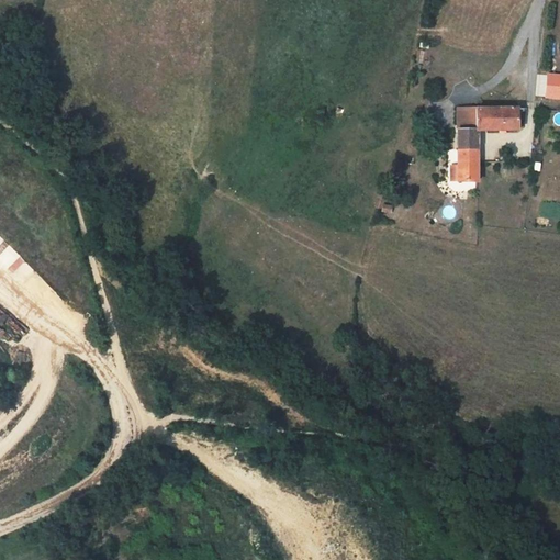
[(559,74),(549,73),(547,93),(559,94),(559,74)]
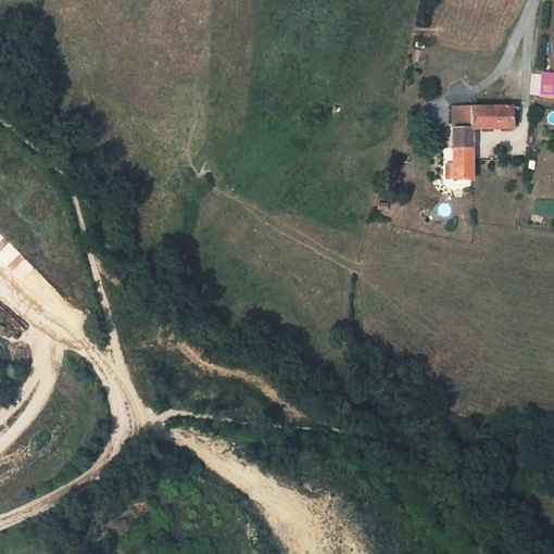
[(514,104),(499,104),(499,126),(514,127),(514,104)]
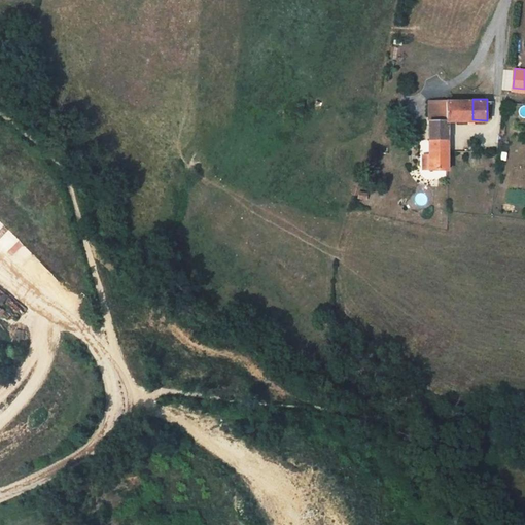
[(429,121),(448,120),(448,100),(429,100),(429,121)]
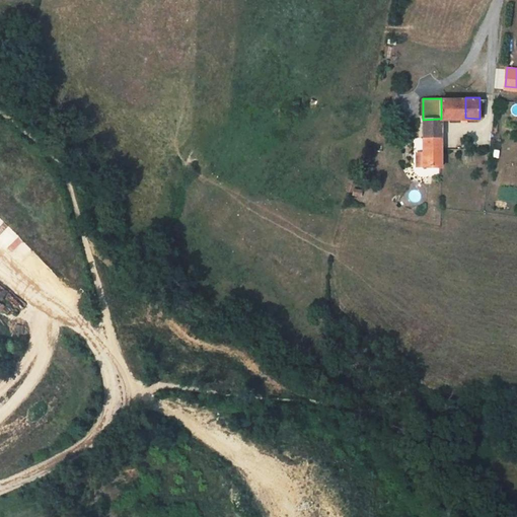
[(462,98),(441,98),(441,119),(462,119),(462,98)]
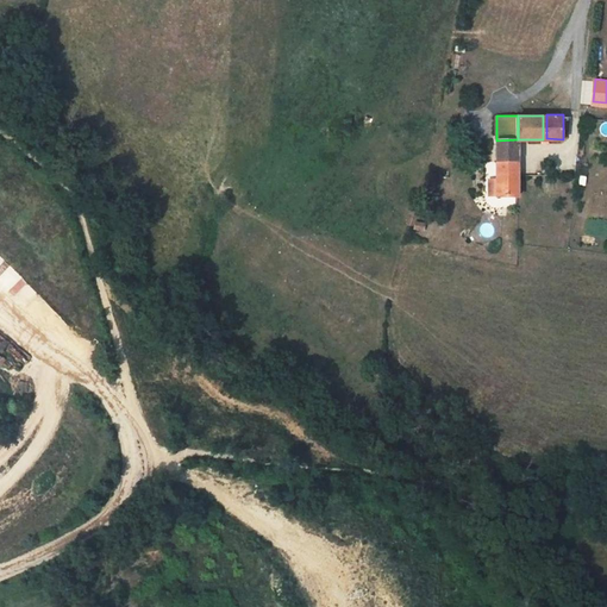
[(518,139),(496,141),(498,163),(518,164),(518,139)]
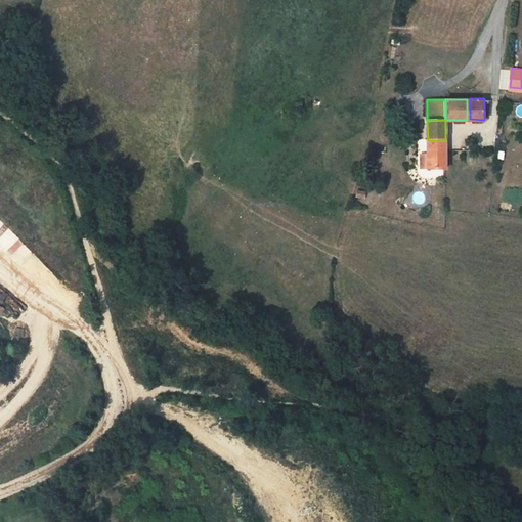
[(445,141),(428,140),(428,154),(428,166),(428,167),(445,167),(445,141)]
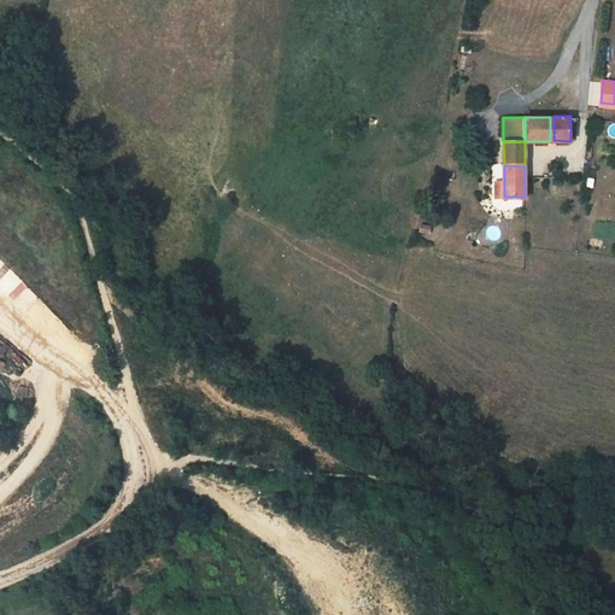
All buildings are outlined.
